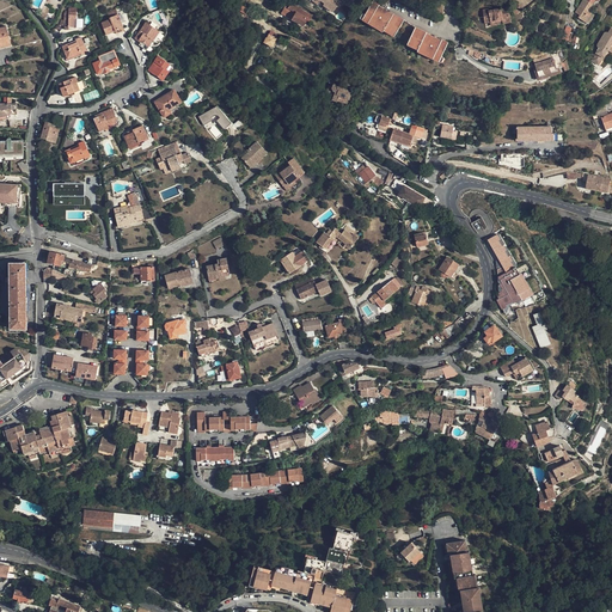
[(580,16),(579,18),(586,24),(592,14),(588,12),(595,1),(598,2),(599,0),(587,0),(587,1),(583,0),(576,13),(580,16)]
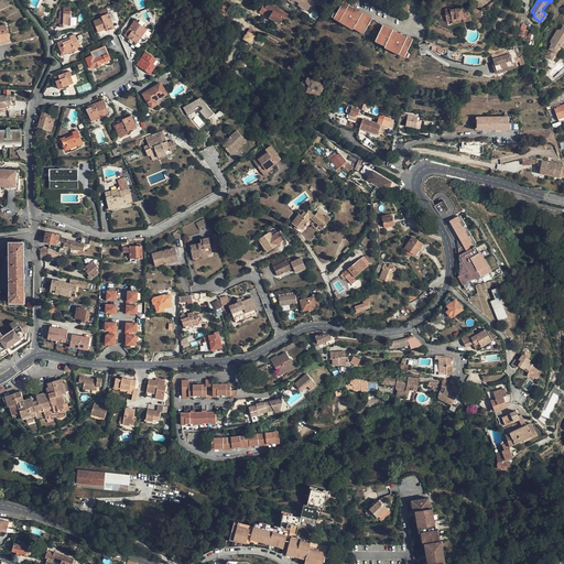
[(348,7),(349,6),(344,2),(334,19),(353,30),(354,29),(364,34),(372,19),(362,13),(362,14),(348,7)]
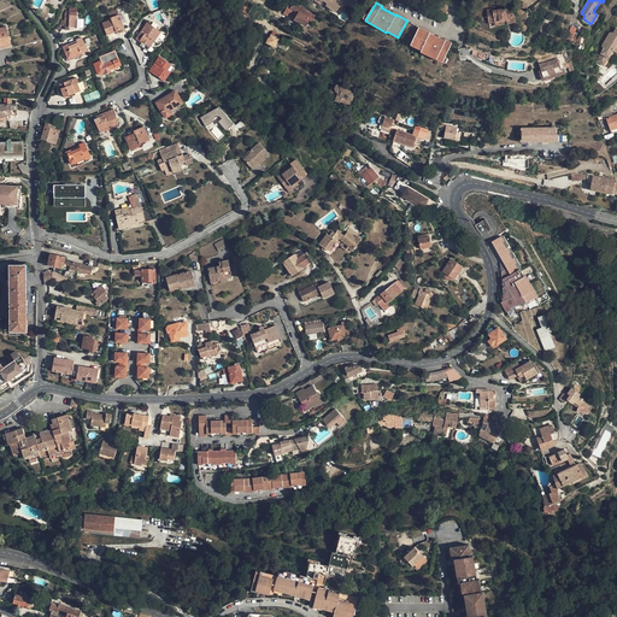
[(505,18),(515,17),(515,12),(516,11),(519,16),(527,11),(522,4),(513,9),(501,11),(499,11),(494,12),(493,10),(488,11),(489,23),(497,23),(506,21),(505,18)]
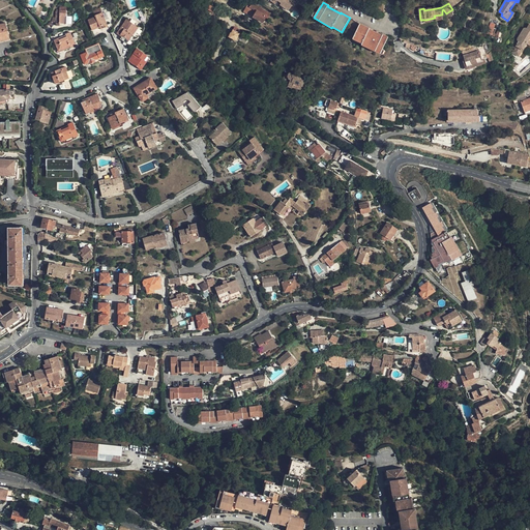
[(257,10),(247,5),(242,13),(249,18),(251,16),(253,17),(257,10)]
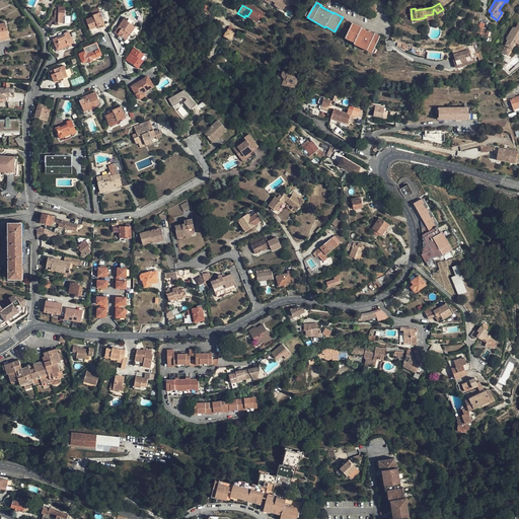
[(58,11),(55,12),(55,17),(53,17),(51,22),(54,23),(55,20),(55,24),(58,24),(59,22),(62,22),(63,16),(65,16),(65,7),(61,7),(61,6),(59,6),(59,8),(57,8),(58,11)]
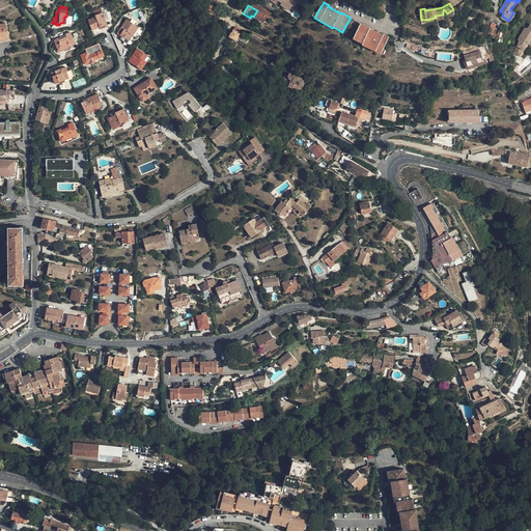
[(101,7),(92,11),(95,17),(88,20),(92,30),(100,27),(103,26),(104,28),(108,26),(104,17),(103,18),(101,15),(103,14),(101,7)]
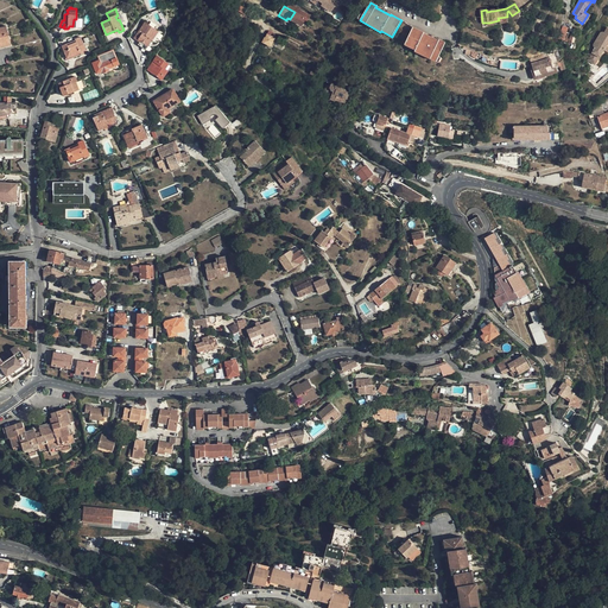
[(304,19),(296,14),(292,19),(302,24),(304,19)]
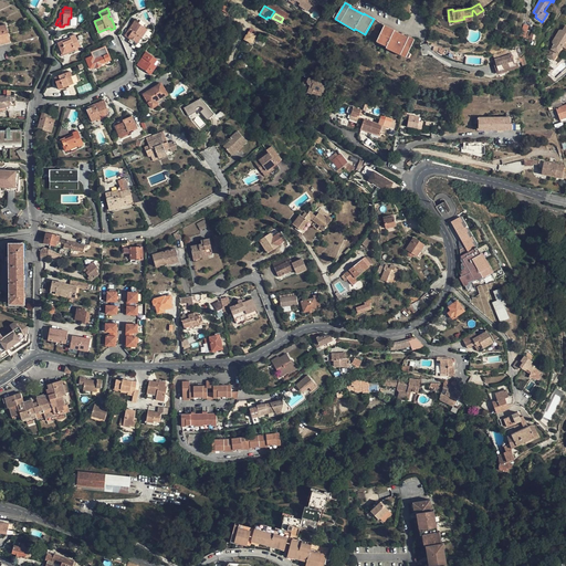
[(473,21),(472,16),(463,17),(464,19),(456,21),(456,24),(473,21)]
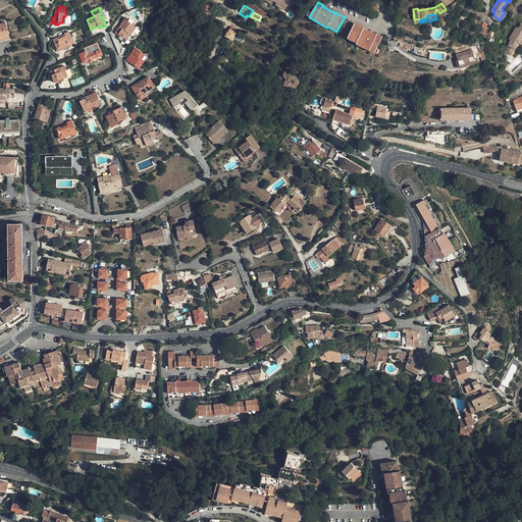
[(125,43),(136,28),(124,19),(115,33),(120,37),(119,39),(125,43)]
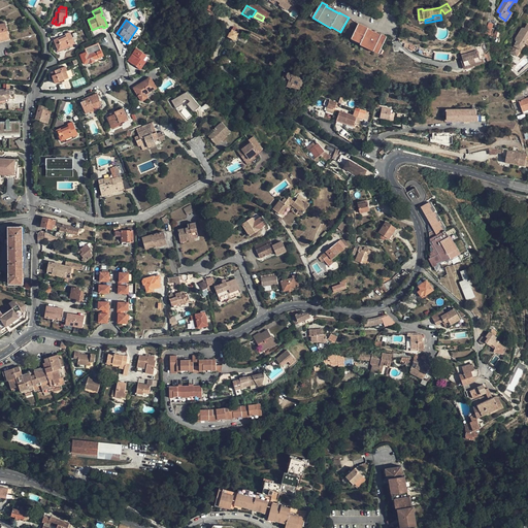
[(5,23),(0,24),(0,40),(9,39),(5,23)]
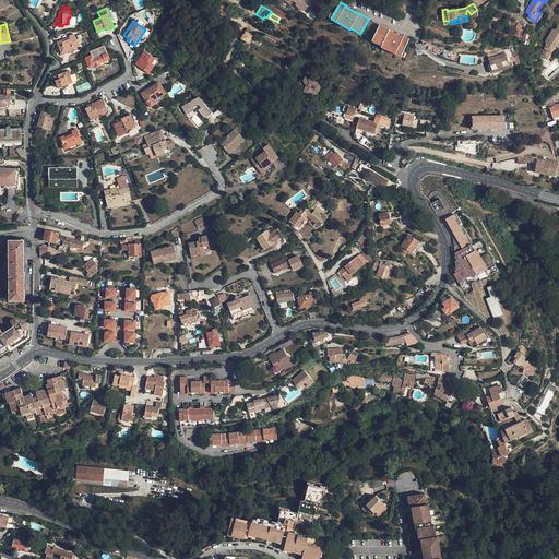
[(380,25),(372,42),(382,46),(381,47),(401,57),(408,39),(403,37),(403,38),(389,32),(390,31),(380,25)]
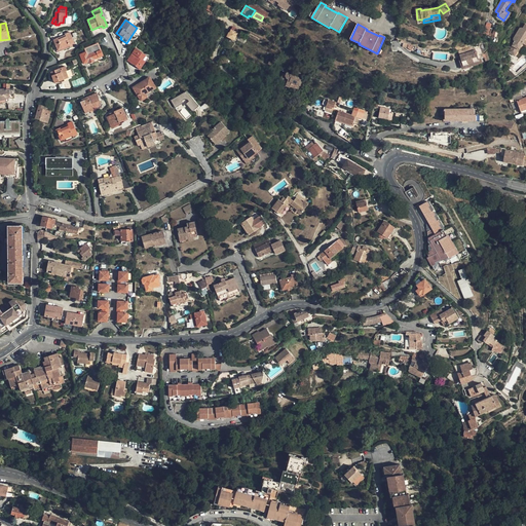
[(522,29),(520,30),(514,39),(514,41),(515,42),(509,52),(515,57),(524,44),(525,40),(525,31),(523,30),(522,29)]
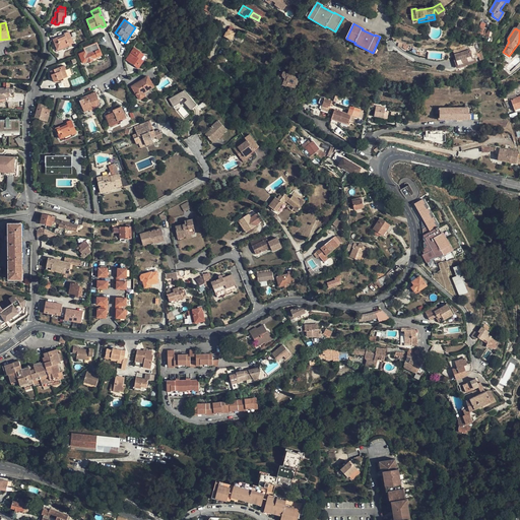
[(232,40),(236,33),(229,29),(226,33),(229,34),(226,38),(232,40)]
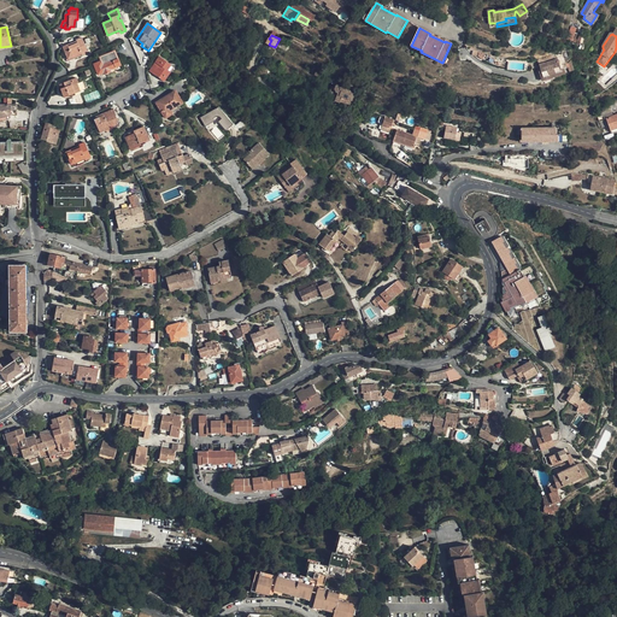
[(69,47),(68,46),(63,47),(69,59),(82,54),(83,56),(88,53),(82,37),(77,40),(77,41),(78,43),(69,47)]
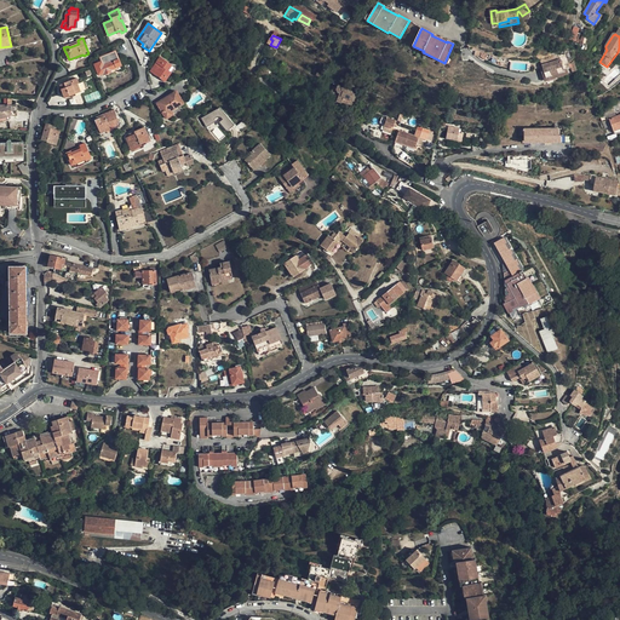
[(101,57),(102,62),(95,64),(98,75),(104,73),(105,74),(112,72),(112,70),(122,65),(116,51),(101,57)]
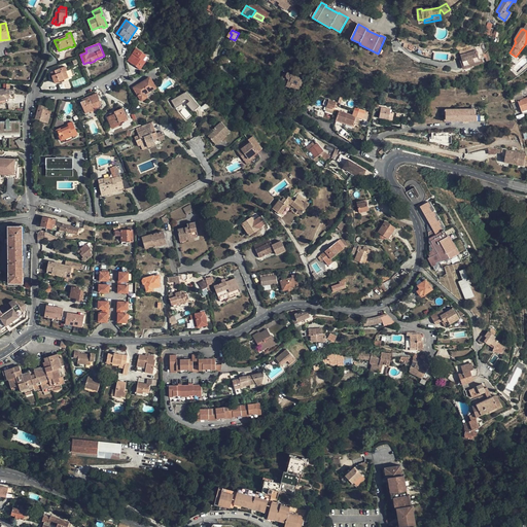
[(146,56),(136,48),(128,61),(140,69),(145,62),(143,61),(146,56)]
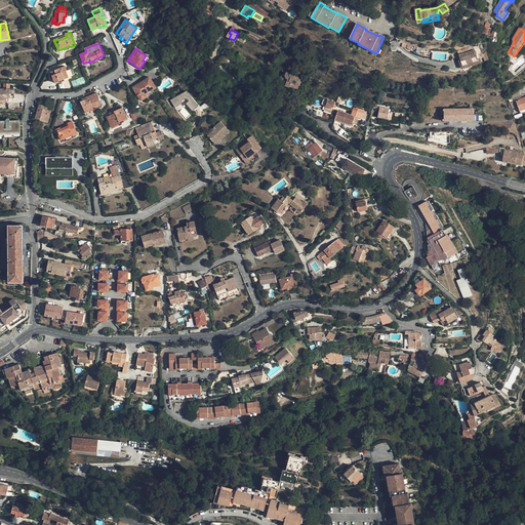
[(471,52),(462,55),(459,56),(462,67),(478,63),(475,51),(471,52)]
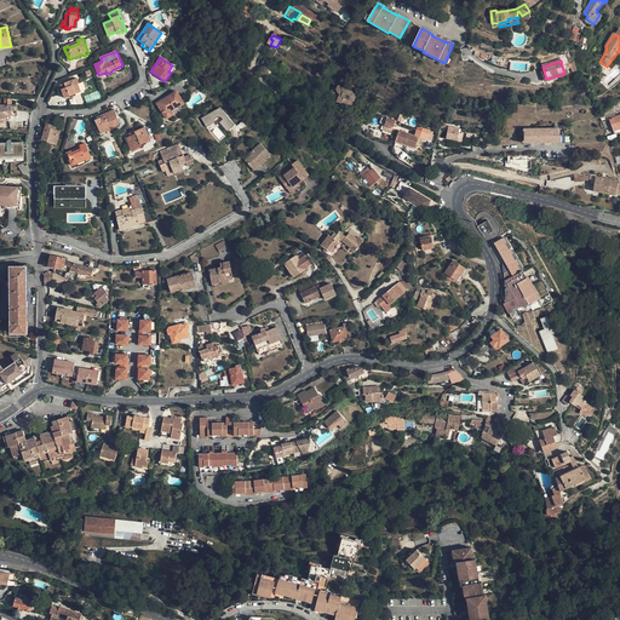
[(567,67),(568,74),(577,72),(574,62),(572,63),(567,67)]
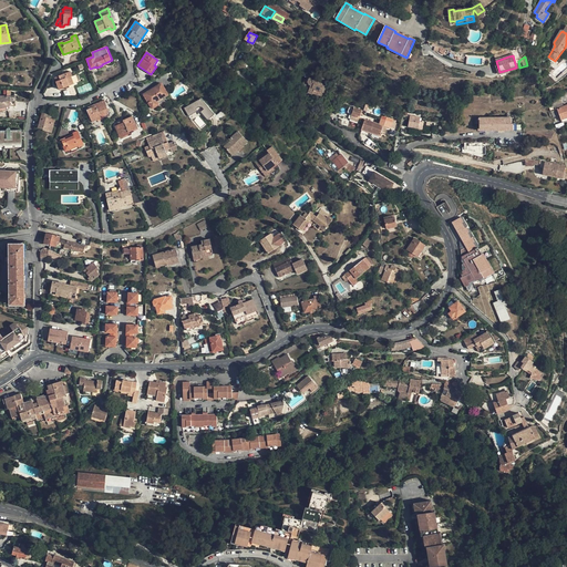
[(72,75),(71,71),(54,78),(59,90),(74,84),(71,76),(72,75)]
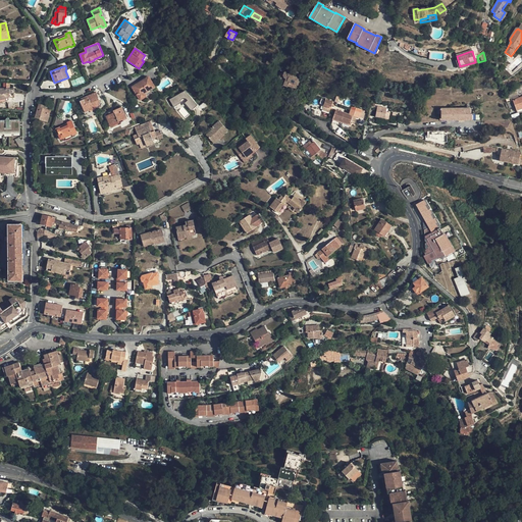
[(296,89),(297,88),(301,79),(292,75),(289,73),(285,72),(283,75),(280,73),(278,79),(284,82),(283,85),(288,87),(289,86),(296,89)]
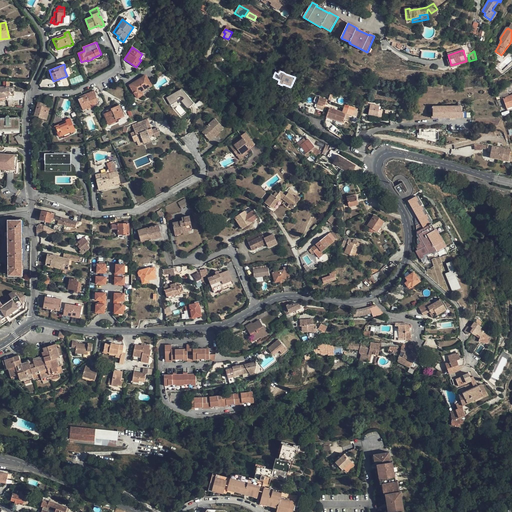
[(142,92),(147,89),(152,86),(145,75),(129,85),(137,98),(143,94),(142,92)]
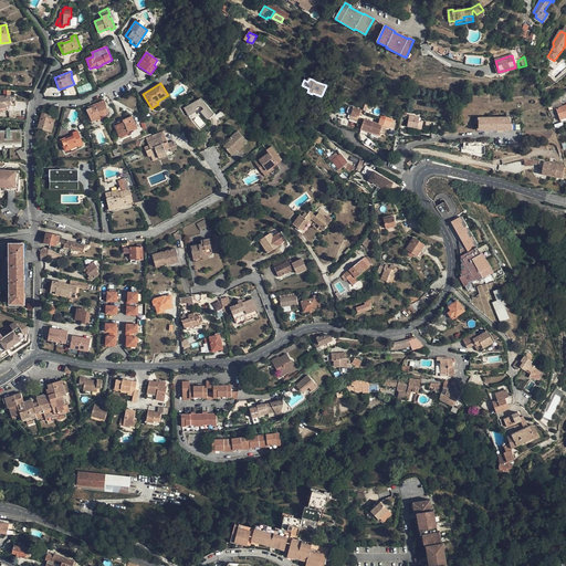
[(0,111),(8,109),(11,105),(16,105),(16,96),(0,95),(0,111)]
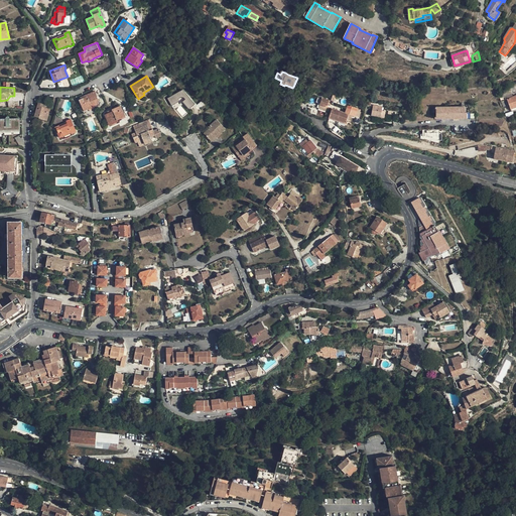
[(171,105),(181,100),(185,110),(194,106),(185,89),(167,98),(171,105)]
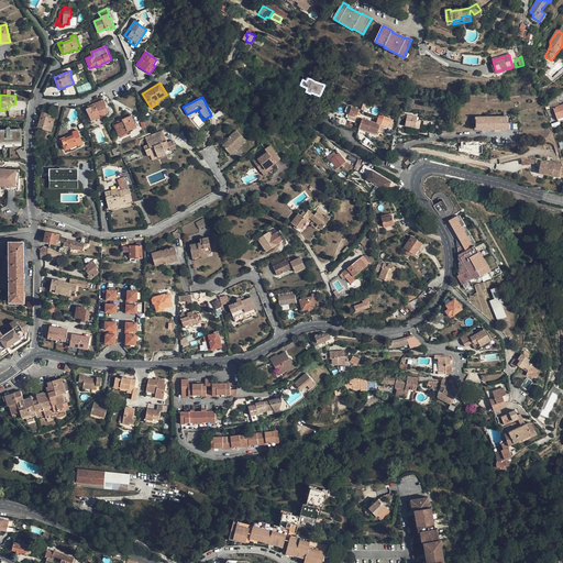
[(95,106),(87,109),(91,121),(100,118),(99,114),(108,111),(105,103),(106,103),(103,100),(94,103),(95,106)]
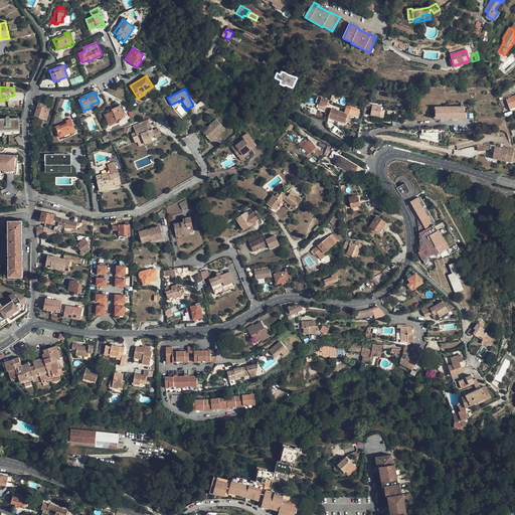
[(514,96),(506,100),(509,106),(510,110),(514,107),(514,96)]
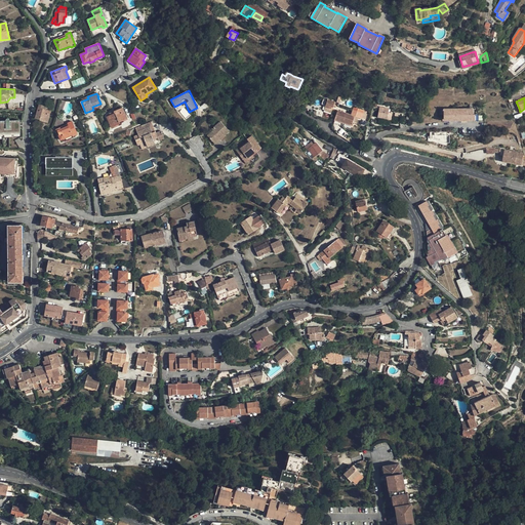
[(333,107),(334,108),(336,103),(329,99),(327,107),(333,109),(333,107)]
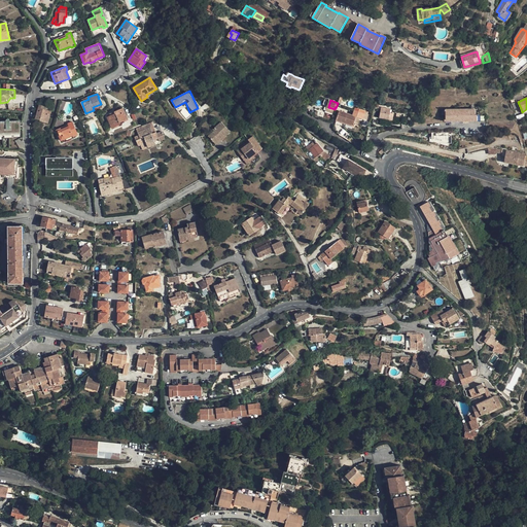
[(47,110),(47,108),(39,105),(36,118),(48,123),(51,111),(47,110)]
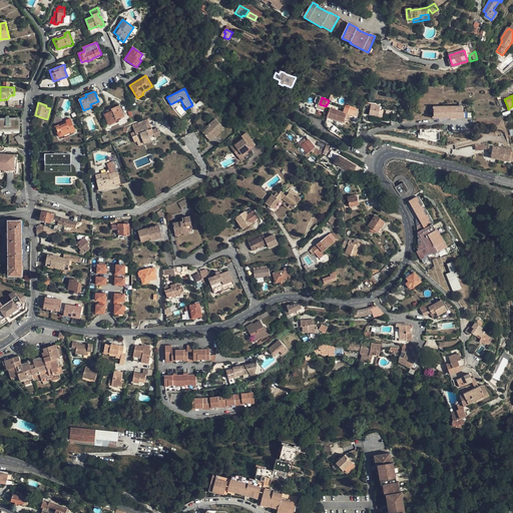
[(382,106),(373,104),(371,114),(380,116),(380,114),(384,115),(385,111),(381,109),(382,106)]
